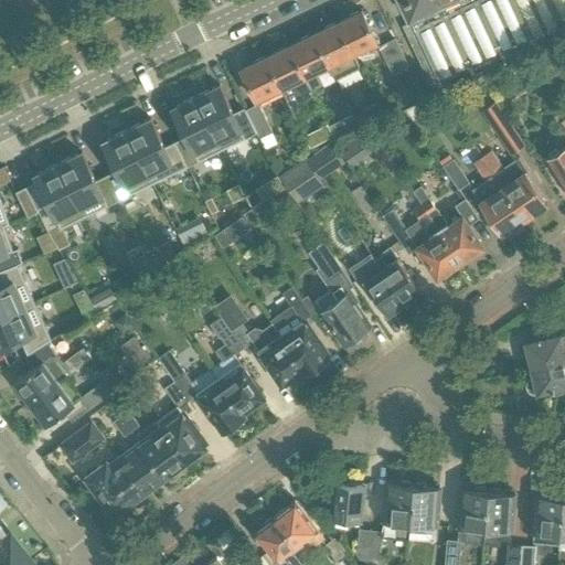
[(501,64),(505,62),(476,0),(401,0),(412,22),(417,34),(423,46),(427,56),(433,66),(438,78),(444,91),(501,64)]
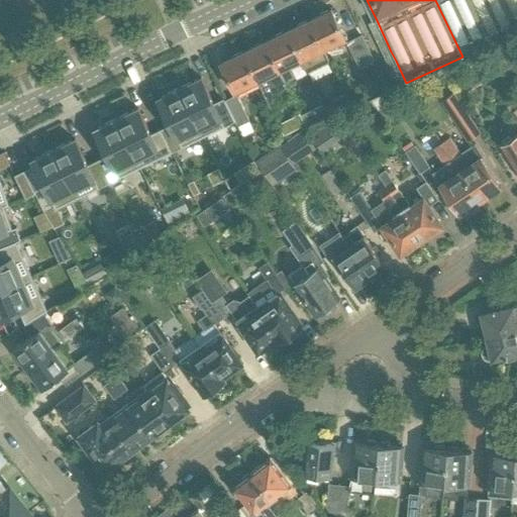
[(435,0),(462,57),(516,32),(516,27),(503,0),(435,0)]
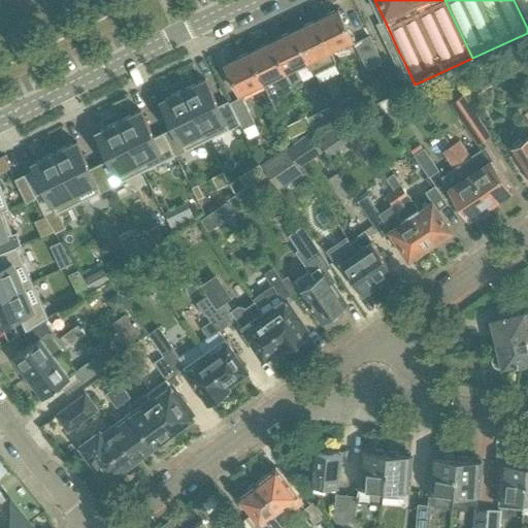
[(527,0),(514,0),(527,28),(527,0)]
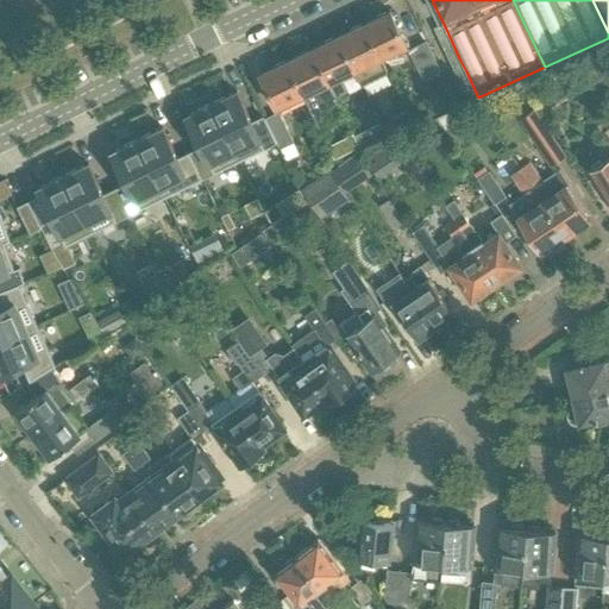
[(364,24),(381,57),(406,45),(389,11),(364,24)]
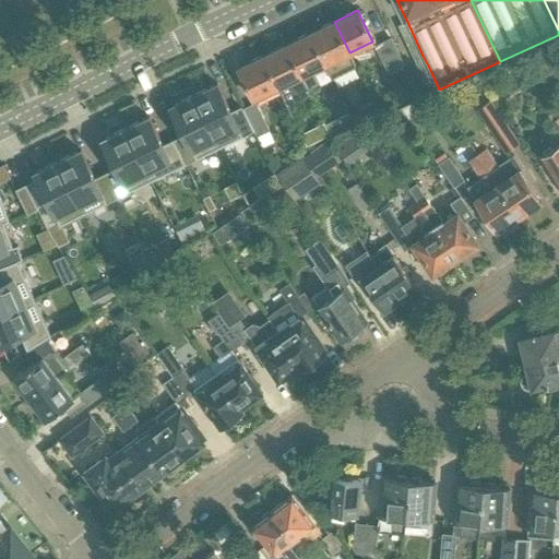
[(332,78),(356,67),(349,54),(349,52),(334,22),(311,33),(325,64),(324,64),(332,78)]
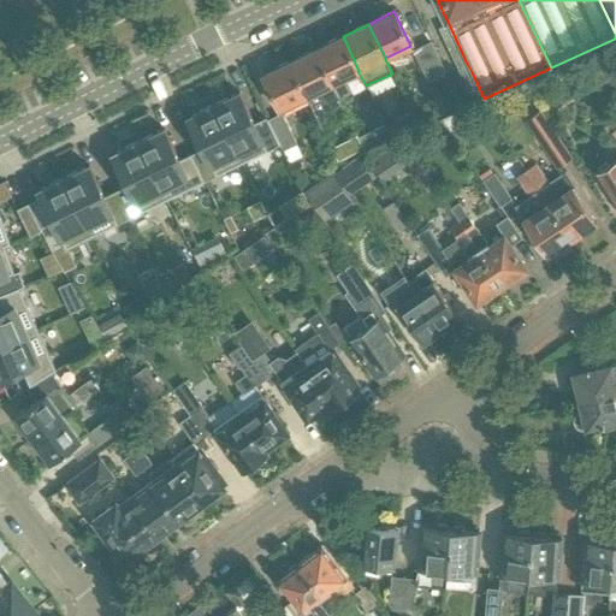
[(445,41),(455,37),(449,24),(439,28),(445,41)]
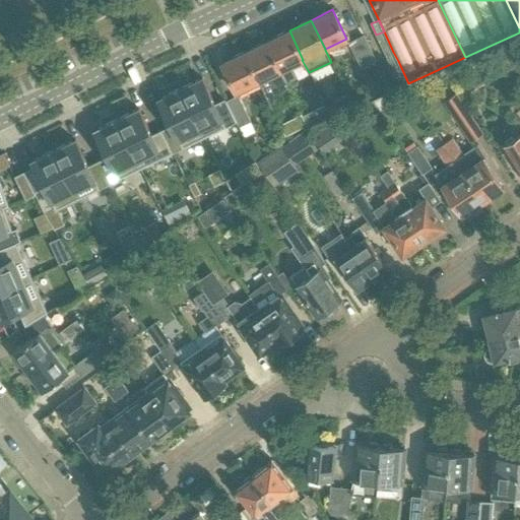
[(290,66),(302,60),(303,60),(289,30),(267,42),(281,70),(286,82),(296,77),(290,66)]
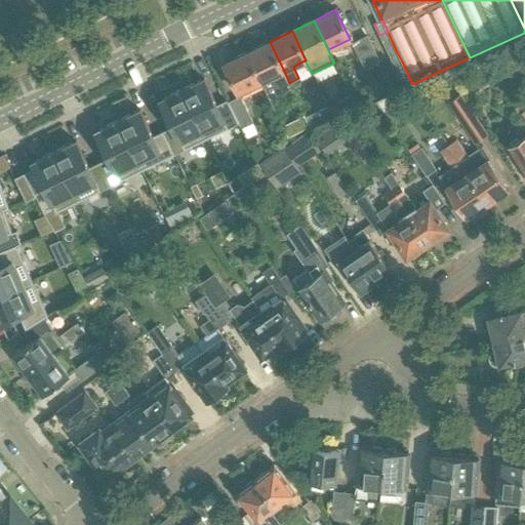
[(388,32),(379,35),(385,46),(393,43),(388,32)]
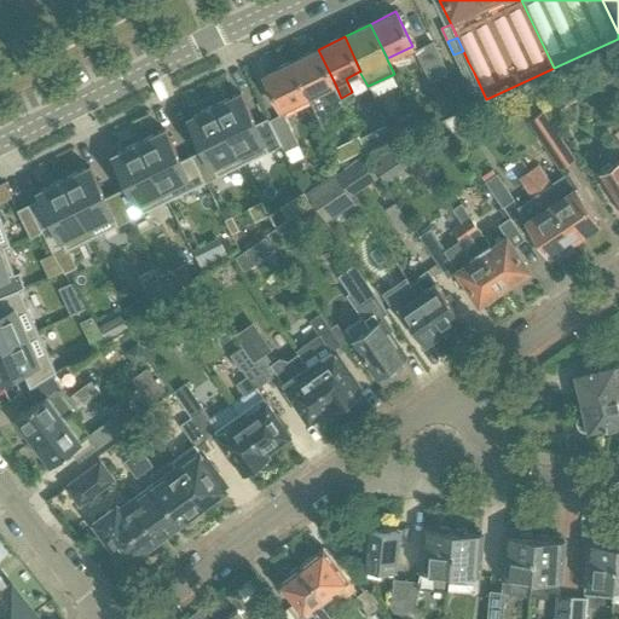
[(415,51),(429,81),(447,73),(433,42),(415,51)]
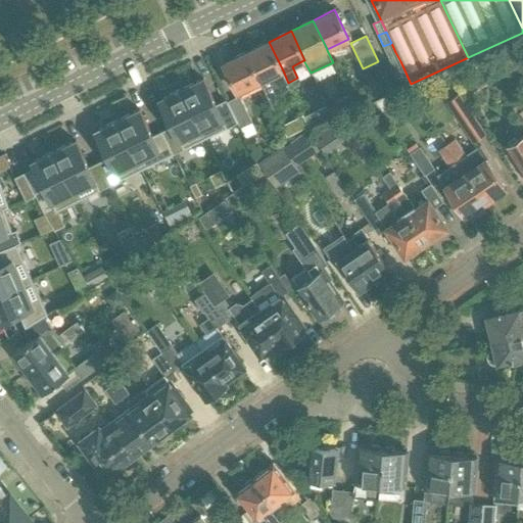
[(518,81),(522,78),(522,57),(522,55),(521,56),(511,39),(498,45),(509,62),(508,63),(518,81)]
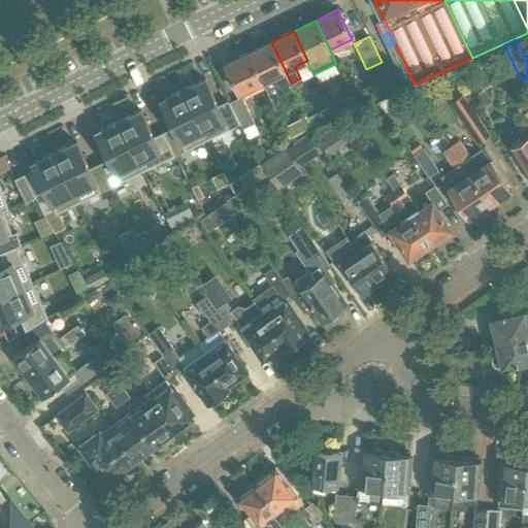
[(271,99),(282,94),(293,89),(291,84),(286,71),(271,42),(249,53),(263,83),(271,99)]
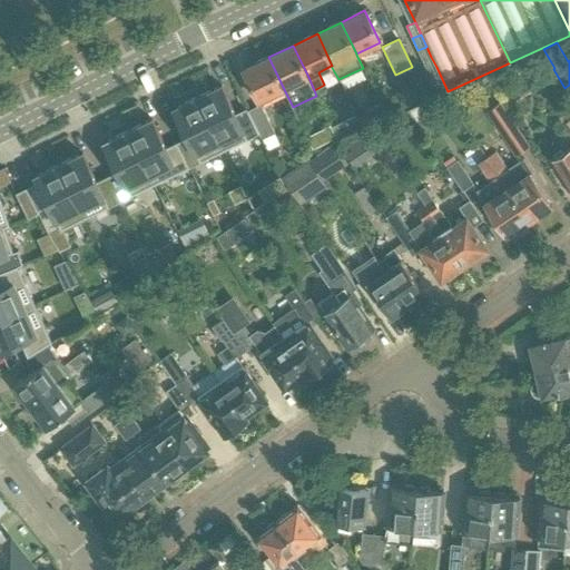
[(426,47),(418,50),(423,61),(431,57),(426,47)]
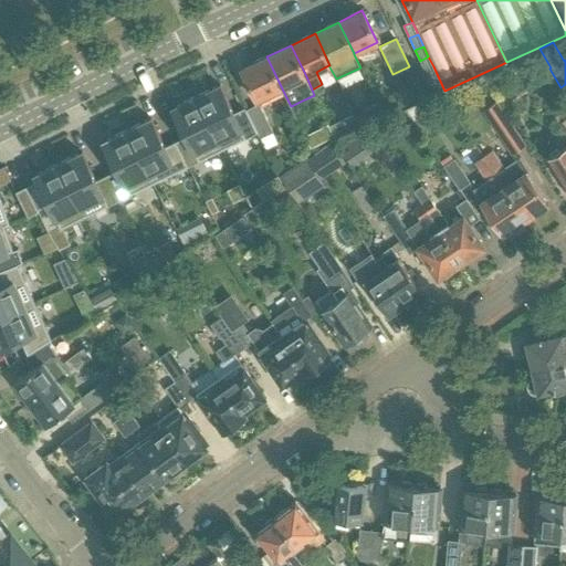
[(257,101),(282,88),(266,56),(242,69),(257,101)]
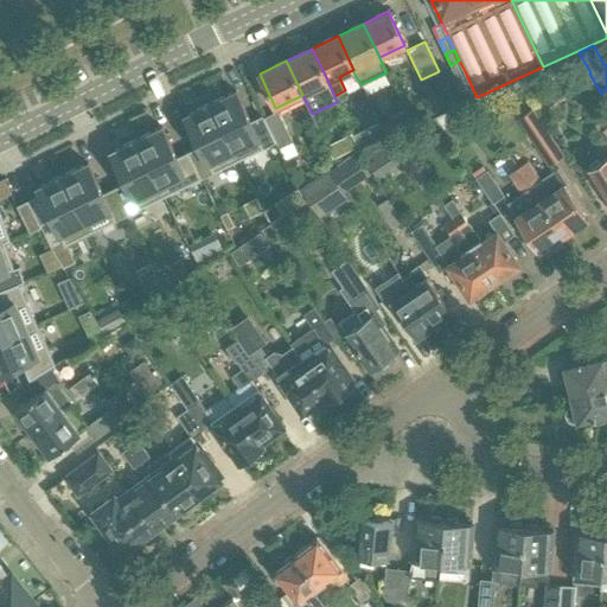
[(455,76),(465,71),(459,61),(451,65),(455,76)]
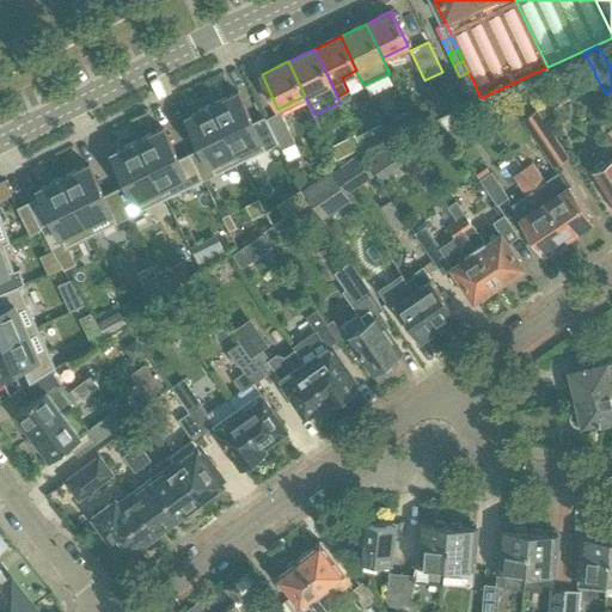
[(465,90),(475,85),(469,72),(459,77),(465,90)]
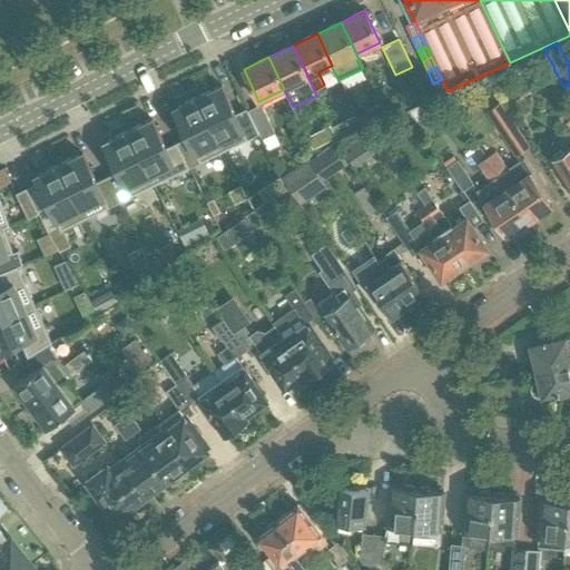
[(442,79),(433,84),(439,96),(448,91),(442,79)]
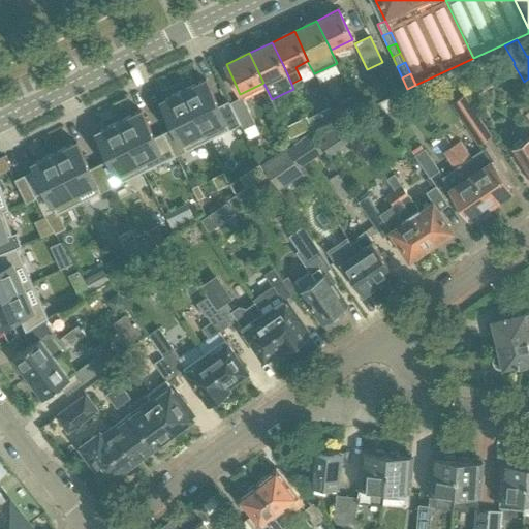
[(184,90),(208,137),(237,123),(226,102),(219,106),(206,79),(184,90)]
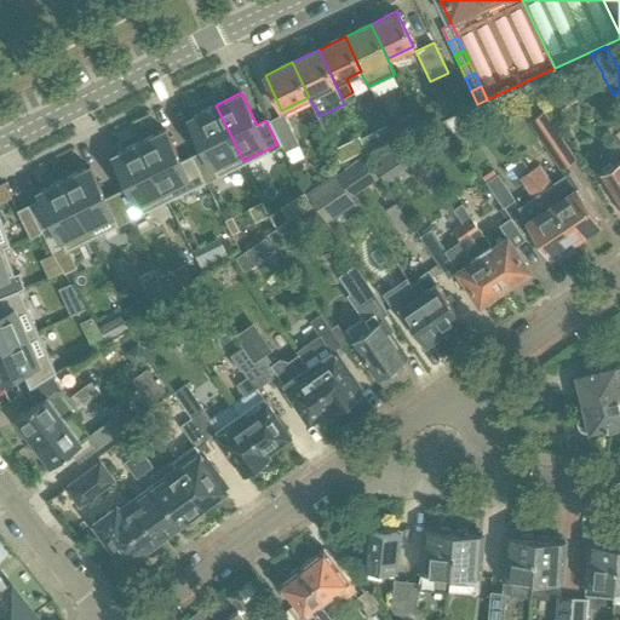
[(205,181),(244,161),(216,105),(190,118),(204,147),(191,153),(205,181)]
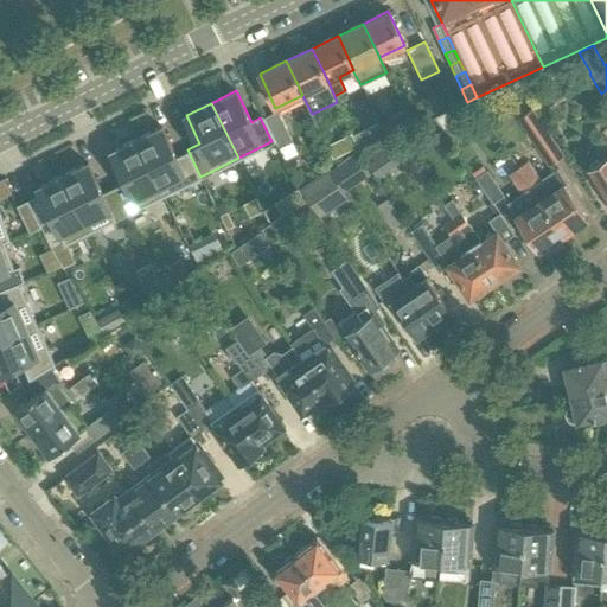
[(550,164),(564,155),(543,122),(532,107),(518,116),(550,164)]
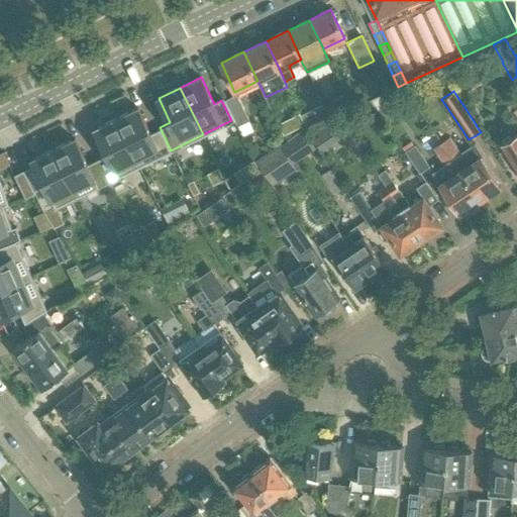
[(276,92),(266,97),(271,108),(280,104),(277,99),(279,98),(276,92)]
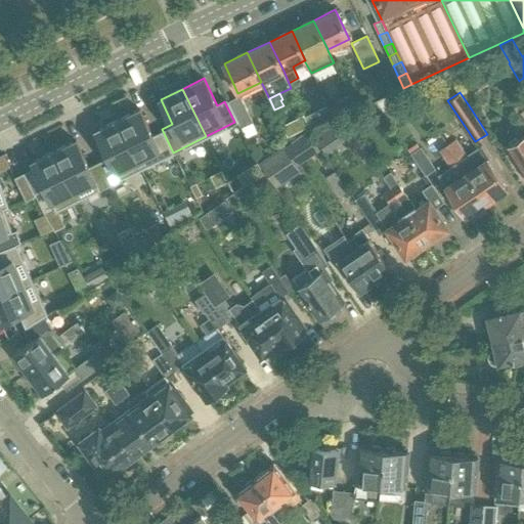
[(328,106),(332,116),(356,104),(351,94),(328,106)]
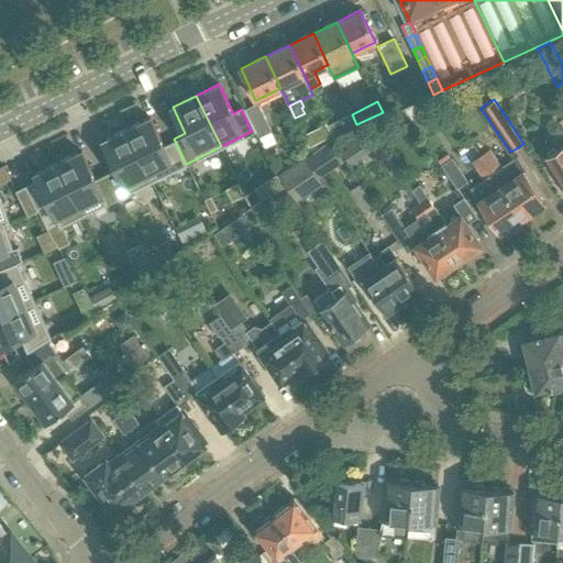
[(249,117),(263,146),(275,140),(257,103),(245,109),(249,117)]
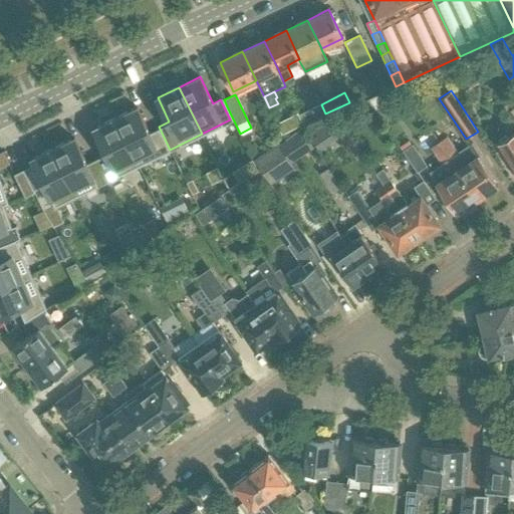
[(503,105),(513,122),(513,101),(513,99),(503,105)]
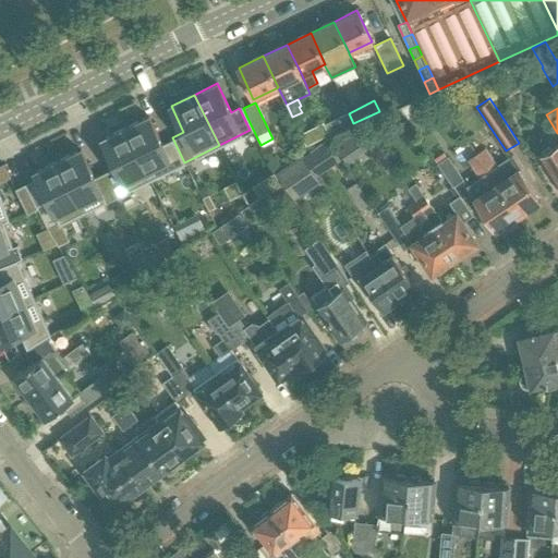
[(329,135),(353,123),(349,113),(325,124),(329,135)]
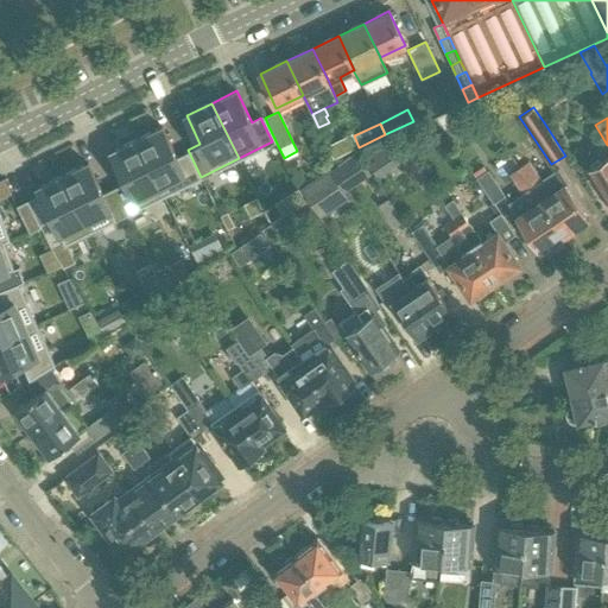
[(137,140),(164,195),(201,177),(188,150),(176,156),(162,127),(137,140)]
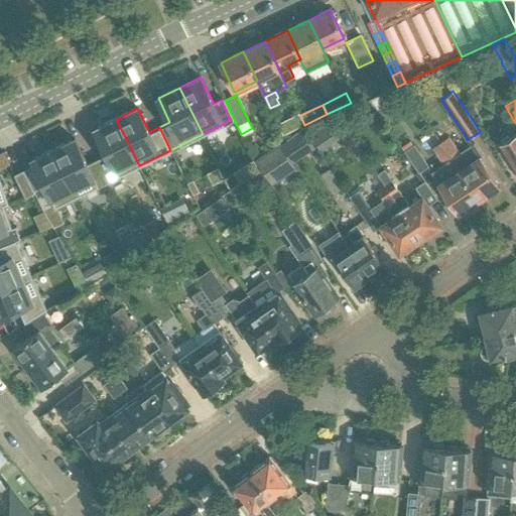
[(283,135),(304,125),(300,115),(299,113),(277,123),(283,135)]
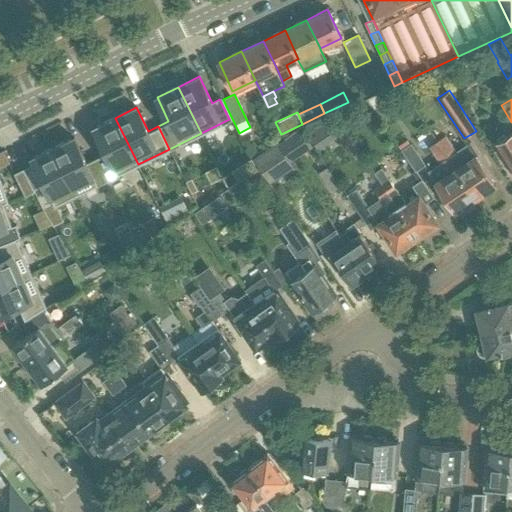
[(106,180),(138,164),(115,118),(93,129),(105,153),(95,157),(106,180)]
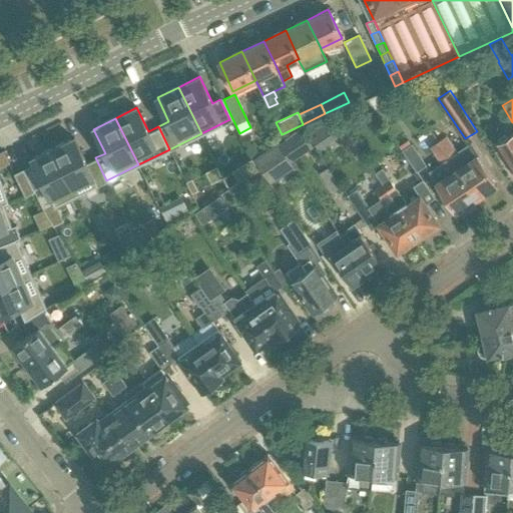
[(278,146),(290,163),(313,147),(301,129),(278,146)]
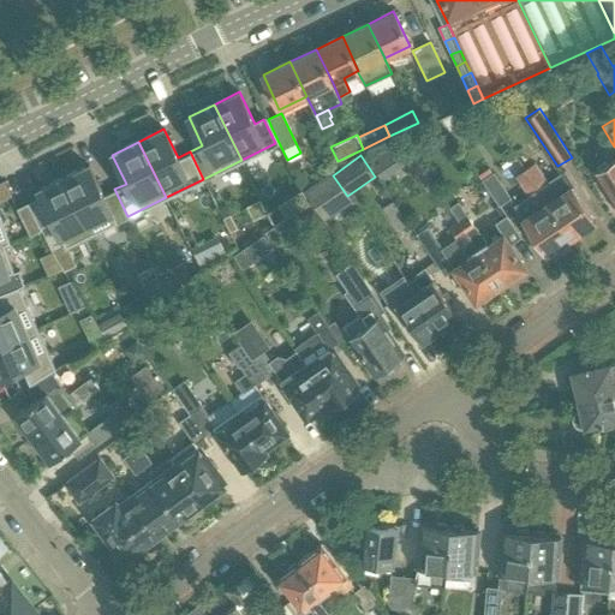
[(371,167),(378,163),(374,156),(368,160),(371,167)]
